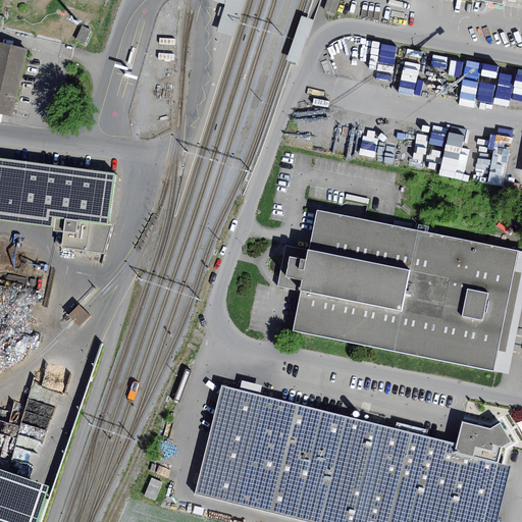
[(246,0),(208,0),(225,6),(217,33),(235,38),(246,0)]
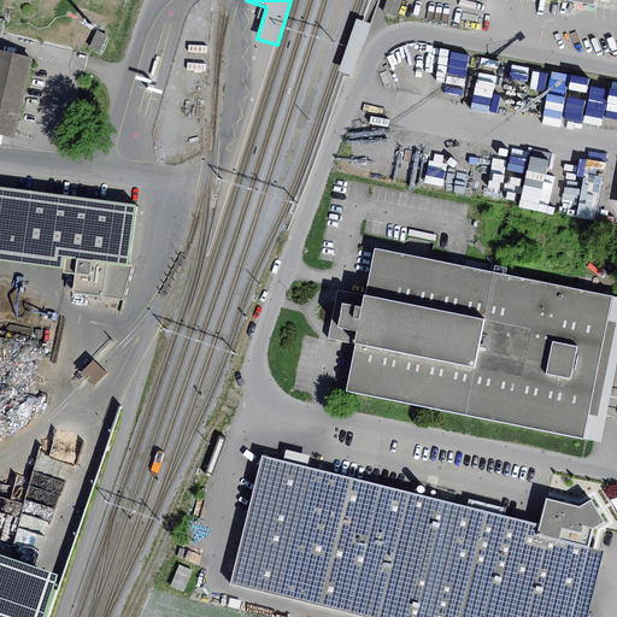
[(387,0),(383,12),(397,17),(403,0),(387,0)]
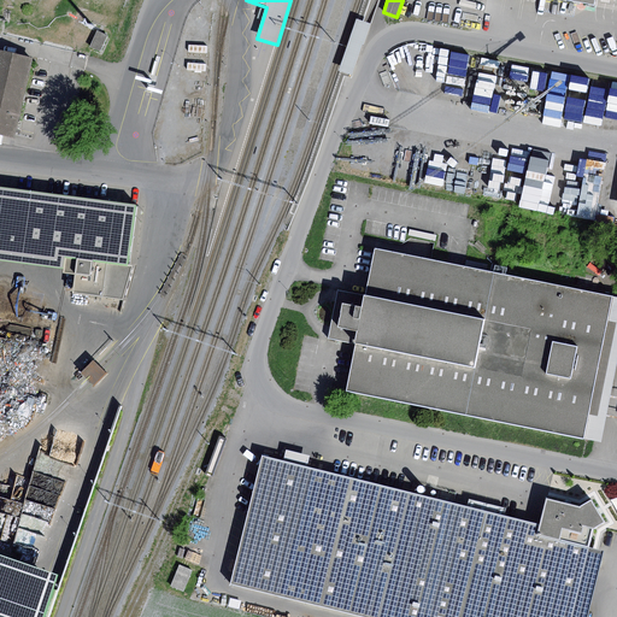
[(110,37),(99,31),(90,48),(103,53),(110,37)]
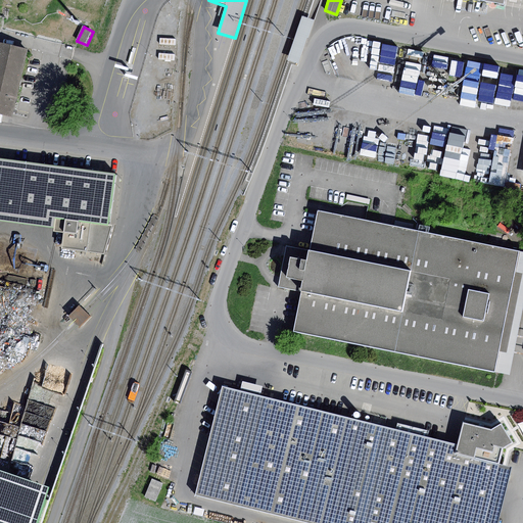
[(0,111),(12,115),(27,50),(0,44),(0,111)]
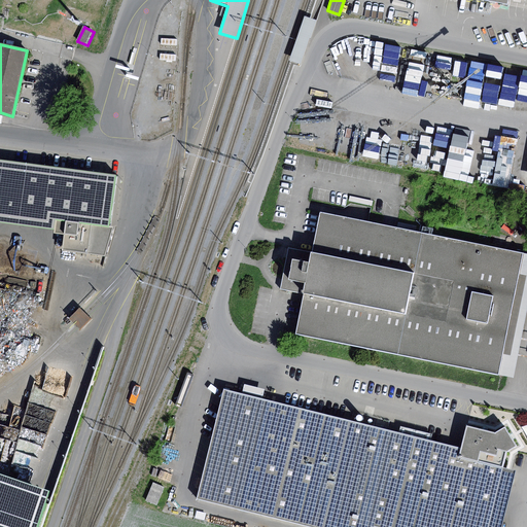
[(413,47),(401,97),(416,100),(427,50),(413,47)]
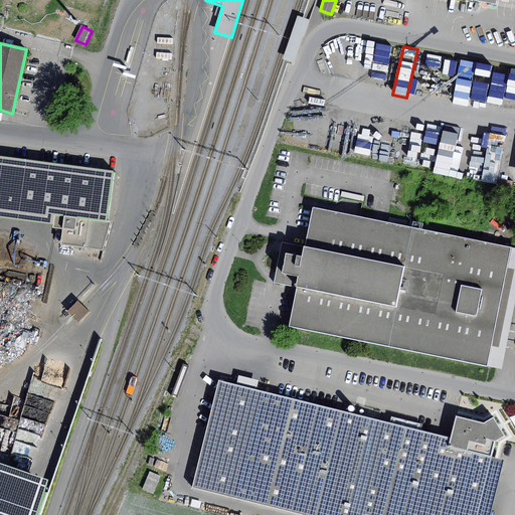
[(425,68),(457,72),(459,58),(427,53),(425,68)]
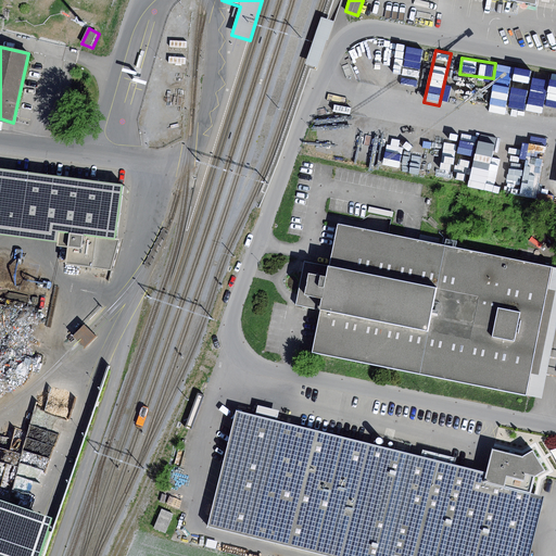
[(555,103),(555,72),(515,65),(514,72),(497,70),(490,109),(541,118),(544,102),(555,103)]
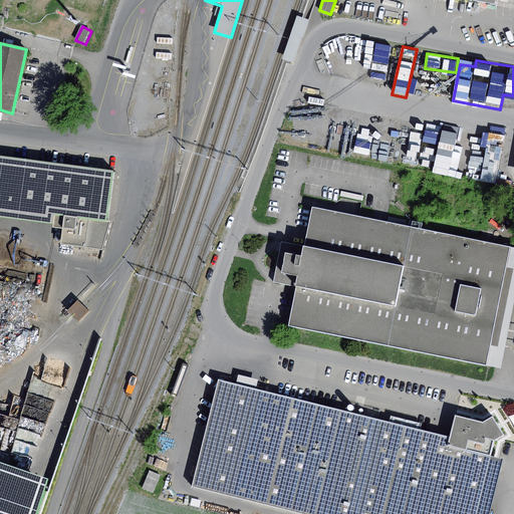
[(442,131),(445,116),(432,113),(428,127),(442,131)]
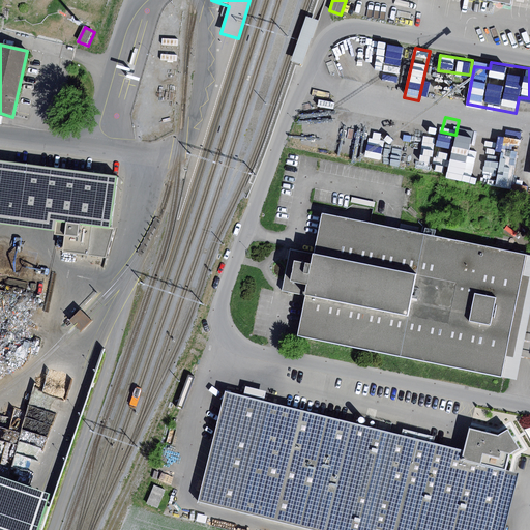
[(117,178),(0,162),(0,214),(57,222),(111,229),(117,178)]
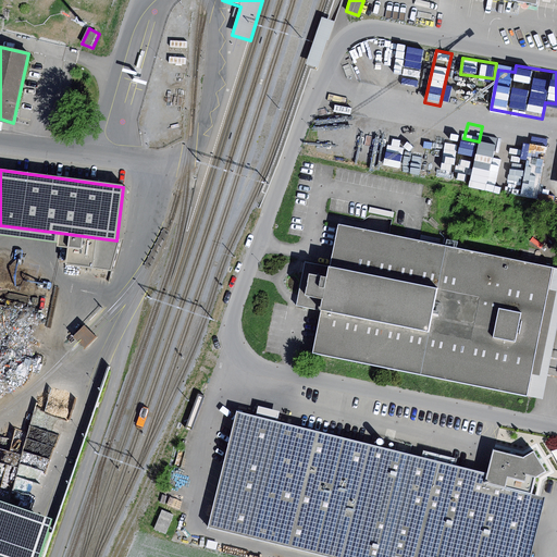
[(0,235),(59,243),(60,233),(0,225),(0,235)]
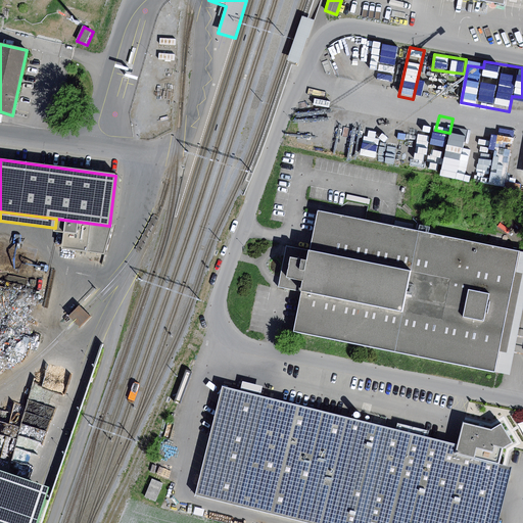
[(515,251),(317,211),(308,250),(289,246),(280,287),(301,291),(293,332),(492,372),(515,251)]
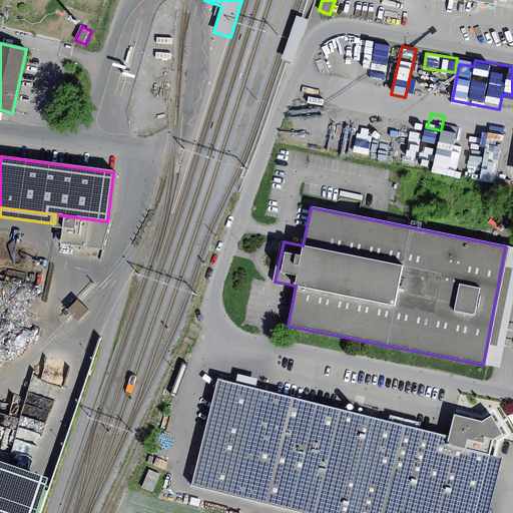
[(107,221),(55,214),(54,223),(53,226),(63,228),(61,243),(102,249),(111,222),(107,221)]
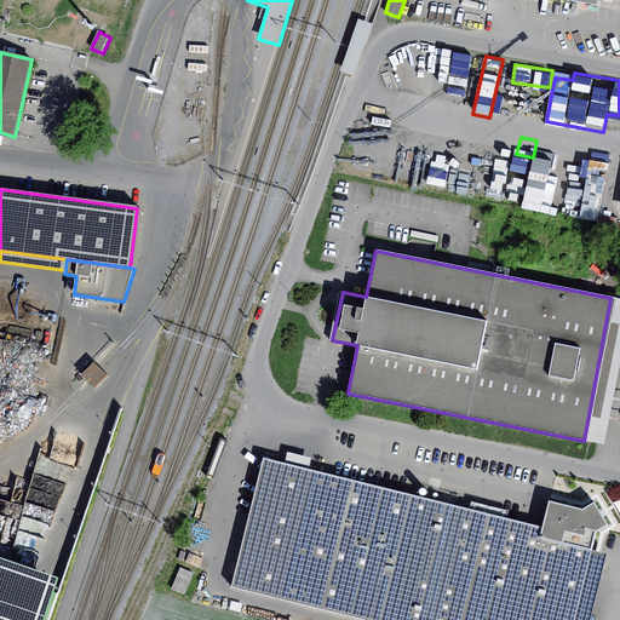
[(619,366),(619,299),(610,298),(584,441),(604,445),(619,366)]
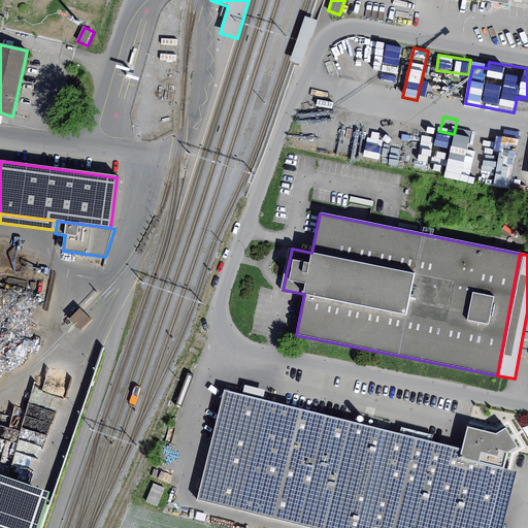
[(80,308),(70,320),(81,330),(92,320),(80,308)]
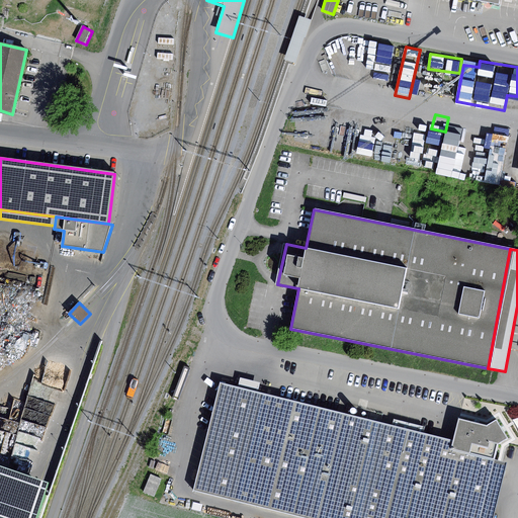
[(241,378),(238,387),(258,393),(260,383),(241,378)]
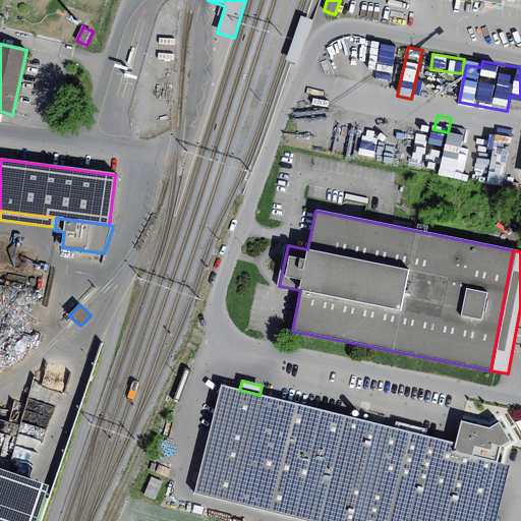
[(47,382),(27,382),(30,426),(48,426),(47,382)]
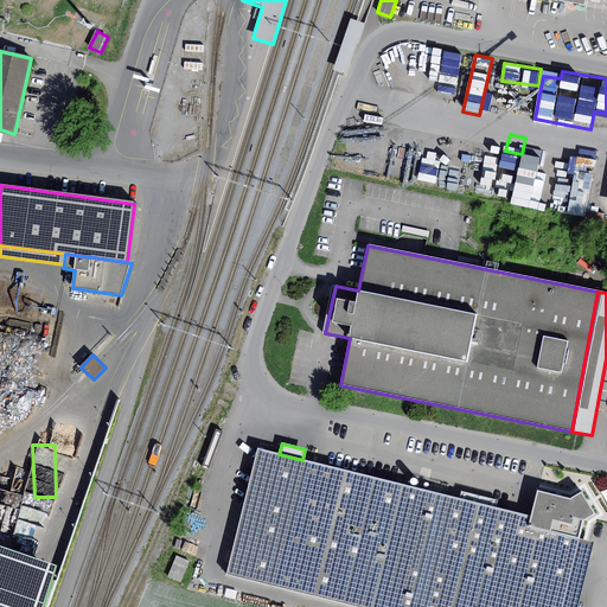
[(355,606),(372,606),(403,485),(302,460),(279,454),(259,448),(227,575),(355,606)]
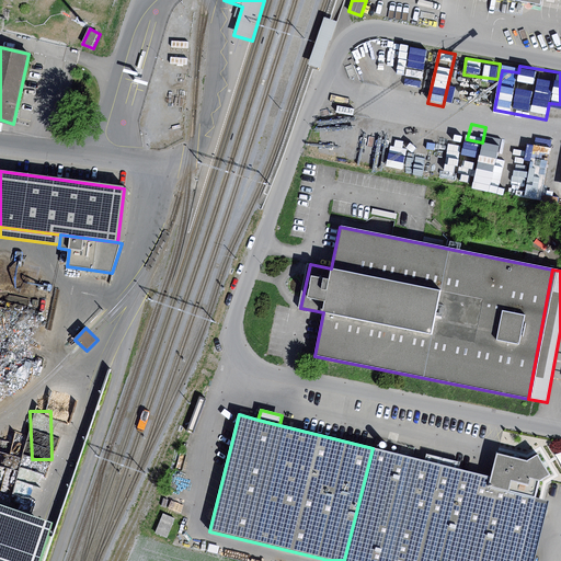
[(493,478),(373,448),(344,560),(519,560),(536,499),(490,488),(493,478)]
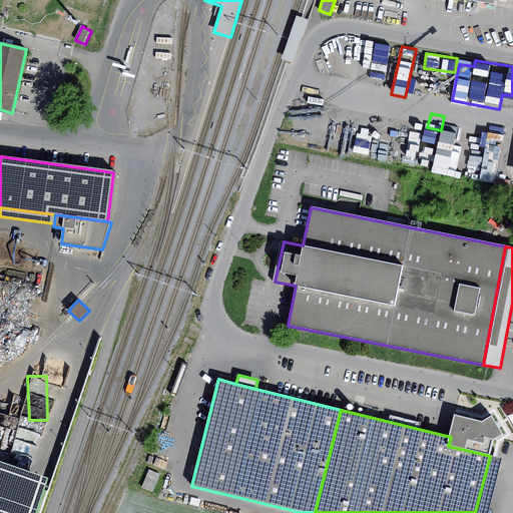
[(451,437),(448,446),(490,456),(494,440),(503,435),(492,417),(482,423),(456,416),(451,437)]
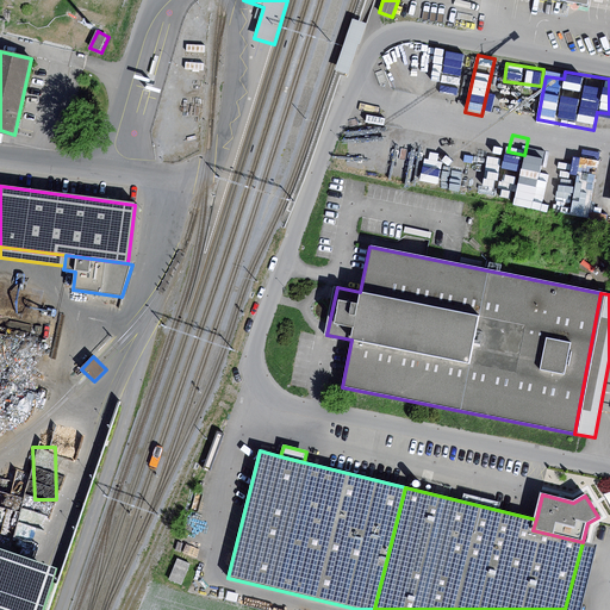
[(582,609),(598,546),(583,542),(565,609),(582,609)]
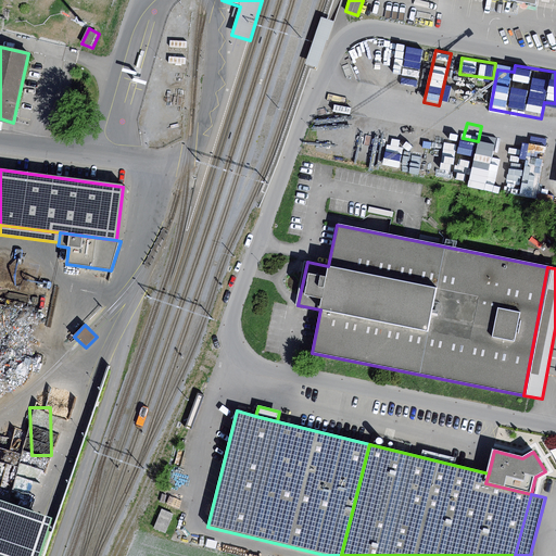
[(42,555),(54,518),(0,500),(0,555),(42,555)]
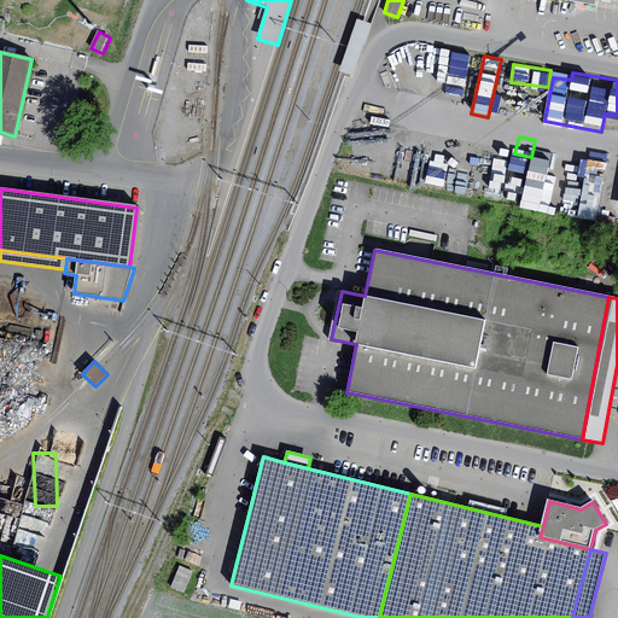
[(180,566),(172,587),(185,593),(193,572),(180,566)]
